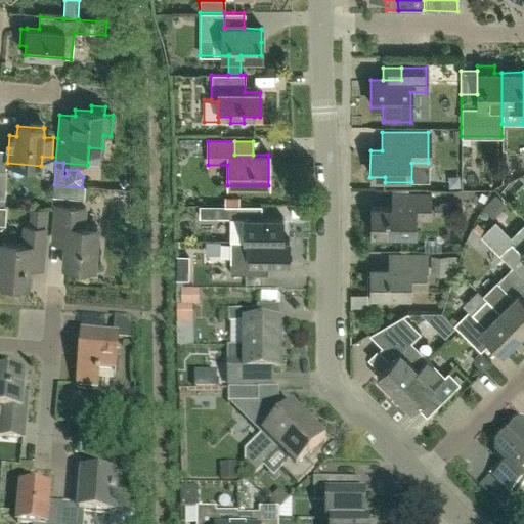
[(411,163),(411,182),(428,182),(428,163),(411,163)]
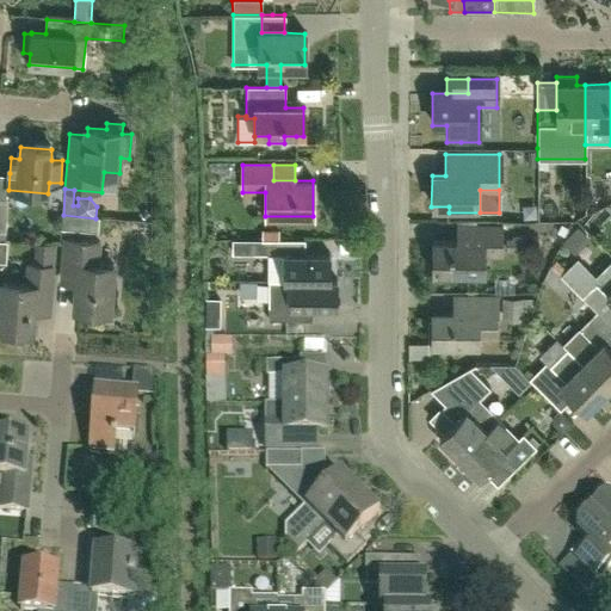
[(62,229),(98,233),(99,218),(96,218),(63,215),(62,229)]
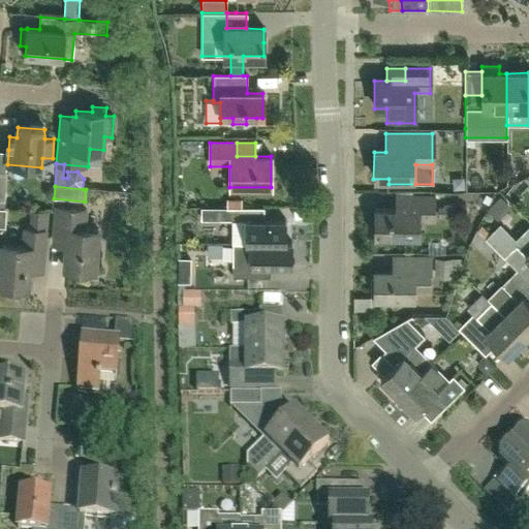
[(397,195),(397,210),(373,210),(373,237),(392,237),(417,237),(417,222),(433,222),(433,195),(415,195),(397,195)]
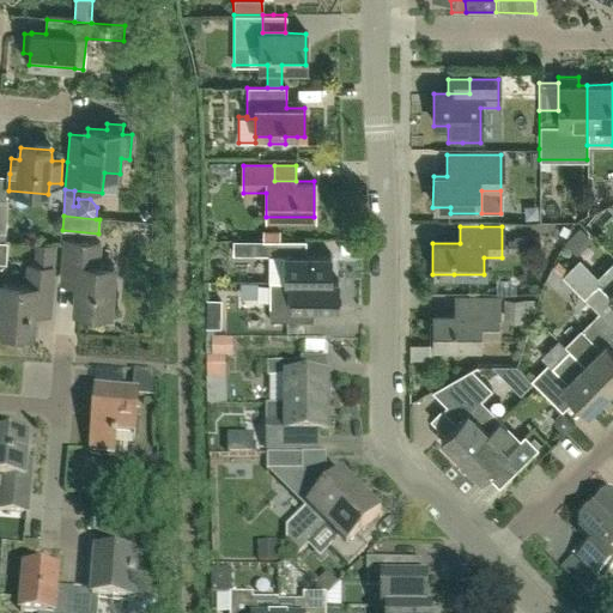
[(580,226),(564,241),(576,253),(592,238),(580,226)]
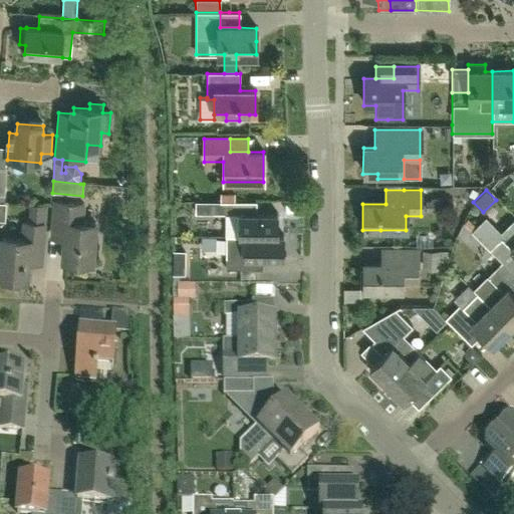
[(223,193),(220,193),(220,201),(235,201),(235,193),(223,193)]
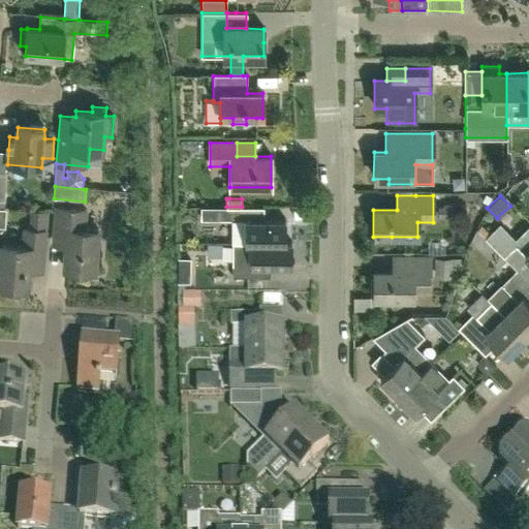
[(285,216),(263,217),(263,207),(242,207),(226,207),(201,207),(201,220),(232,219),(232,243),(285,243),(285,220),(285,216)]
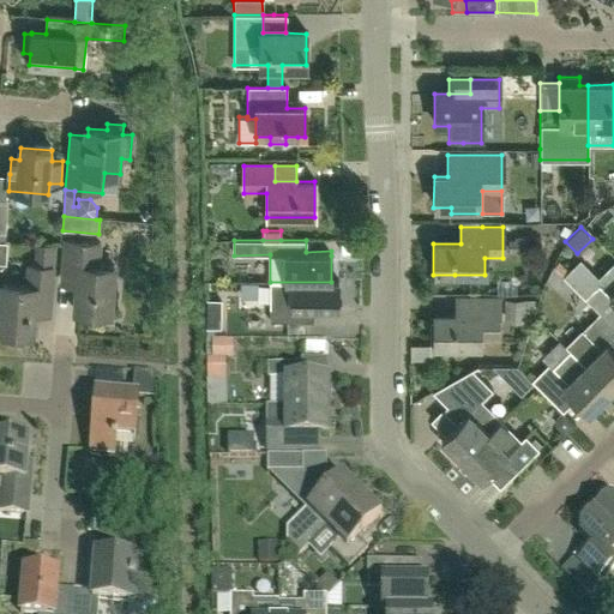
[(65,246),(62,286),(77,287),(76,312),(110,315),(114,268),(98,266),(100,245),(66,241),(65,246)]
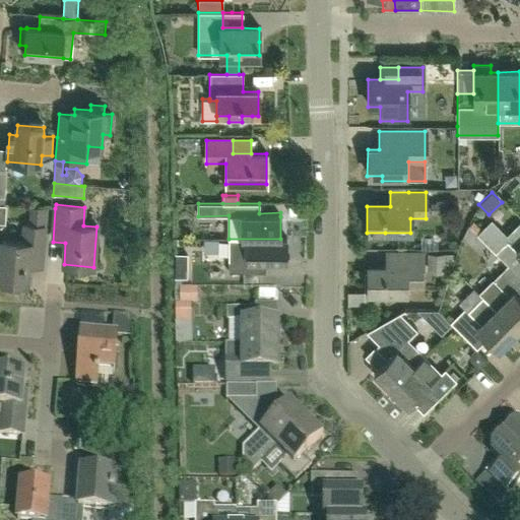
[(28,224),(47,225),(48,208),(29,206),(28,224)]
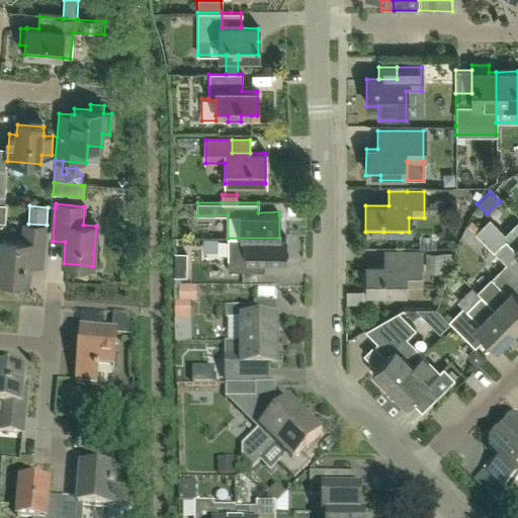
[(517,221),(505,235),(489,219),(472,234),(504,265),(511,272),(517,265),(517,221)]
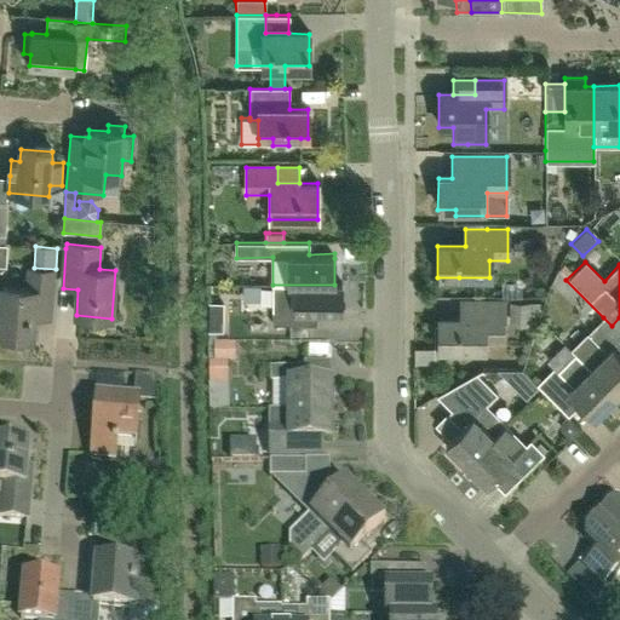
[(0,336),(33,339),(35,319),(52,320),(56,269),(34,268),(29,268),(27,291),(3,288),(0,316),(0,336)]
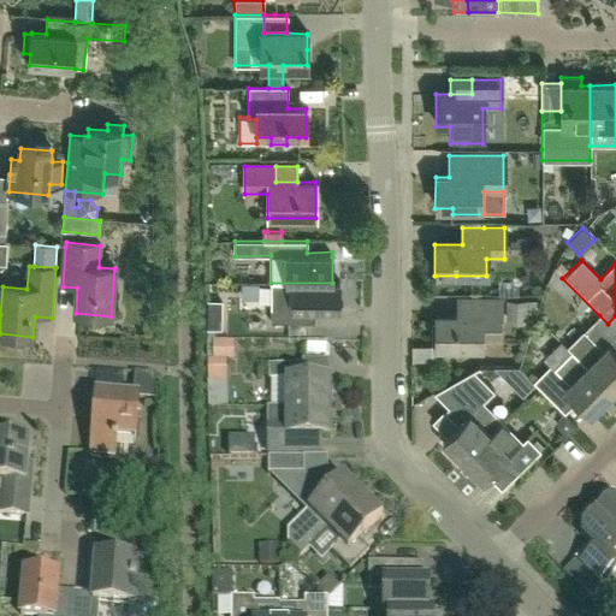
[(258,283),(241,283),(241,297),(258,297),(258,283)]
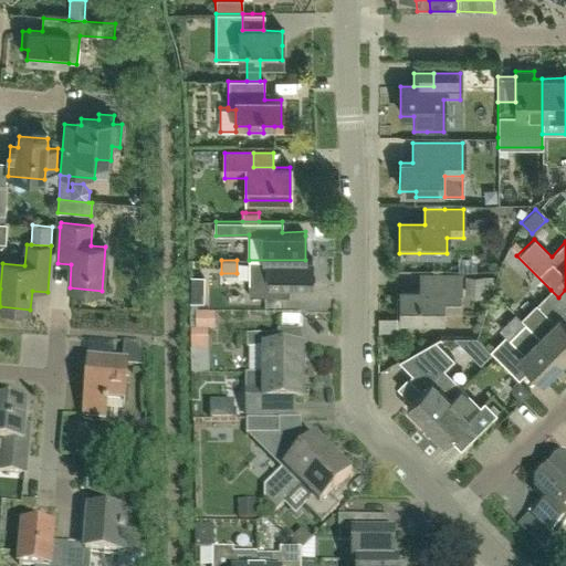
[(312,260),(305,260),(249,260),(249,296),(264,296),(264,285),(290,285),(312,285),(312,260)]
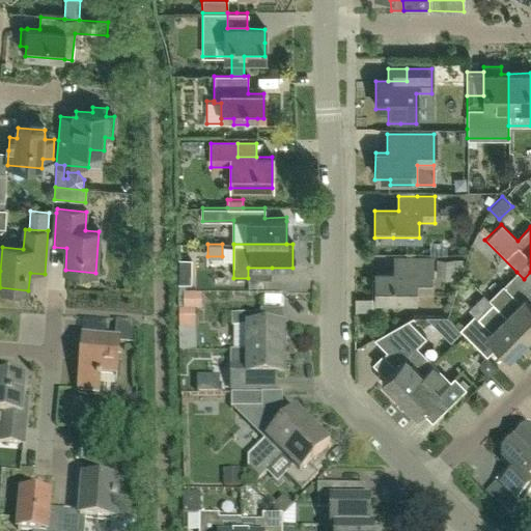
[(191,258),(176,258),(177,296),(186,296),(186,290),(191,290),(191,258)]
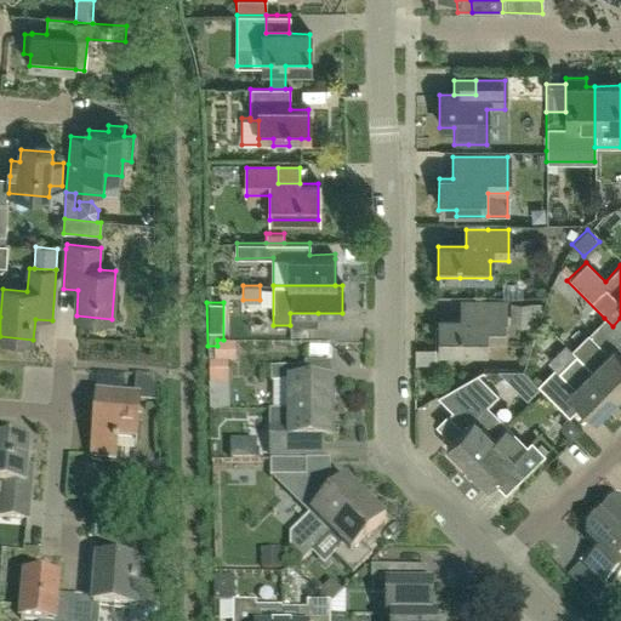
[(511,302),(510,326),(531,326),(531,314),(541,314),(545,302),(511,302)]
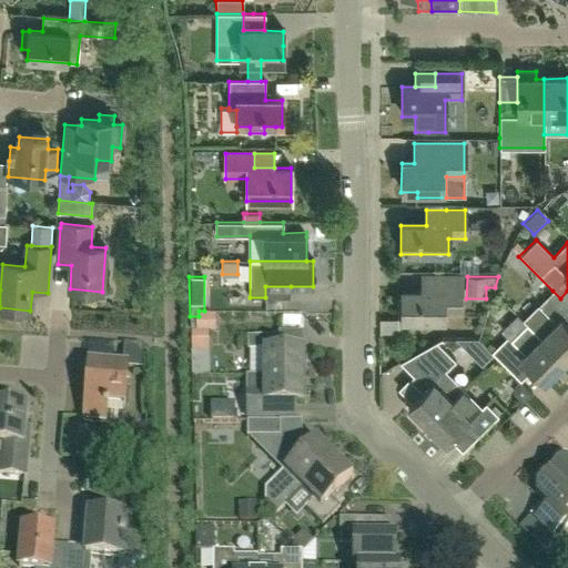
[(398,293),(398,318),(379,317),(379,334),(403,334),(403,321),(443,321),(443,303),(462,303),(462,279),(421,277),(421,294),(398,293)]
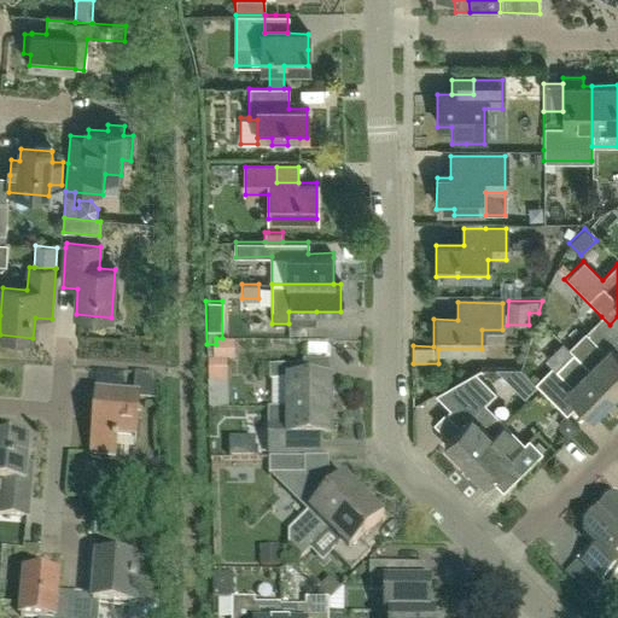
[(289,312),(289,324),(316,324),(316,312),(289,312)]
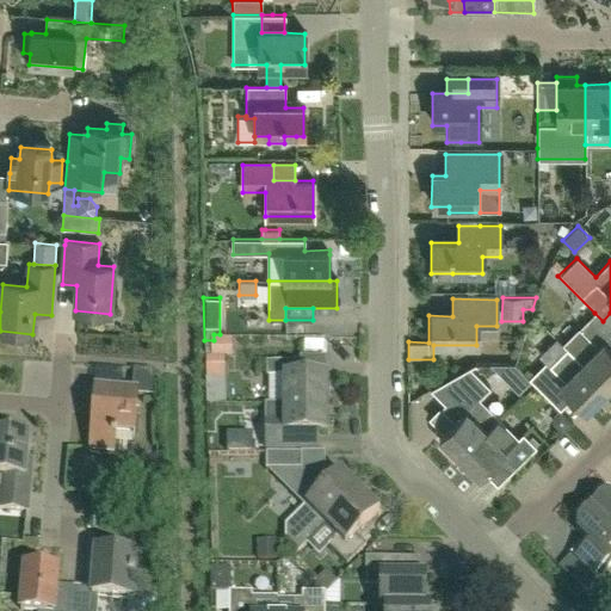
[(610,337),(610,328),(603,321),(594,313),(561,346),(566,351),(605,390),(610,384),(610,352),(604,345),(610,337)]
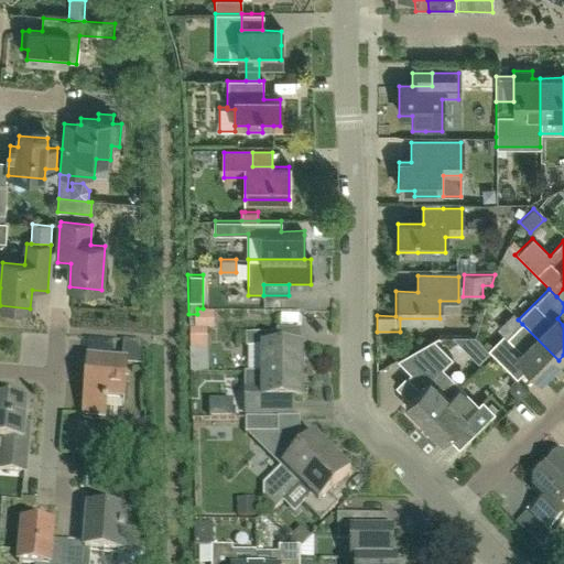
[(275,301),(263,301),(263,311),(272,311),(275,311),(275,301)]
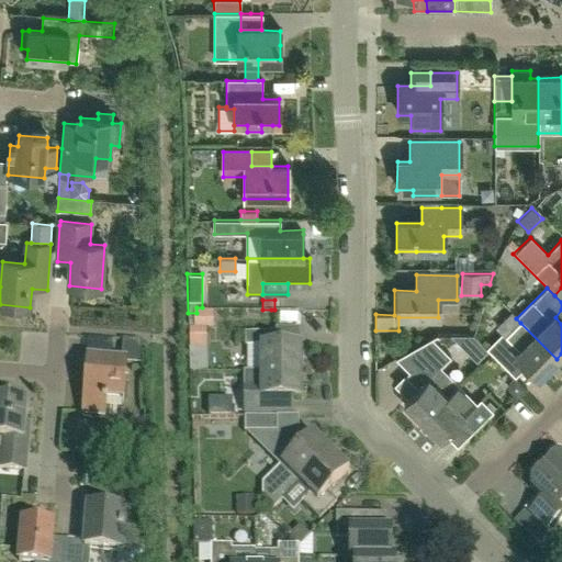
[(213,329),(213,312),(197,313),(188,313),(190,372),(208,372),(206,329),(213,329)]
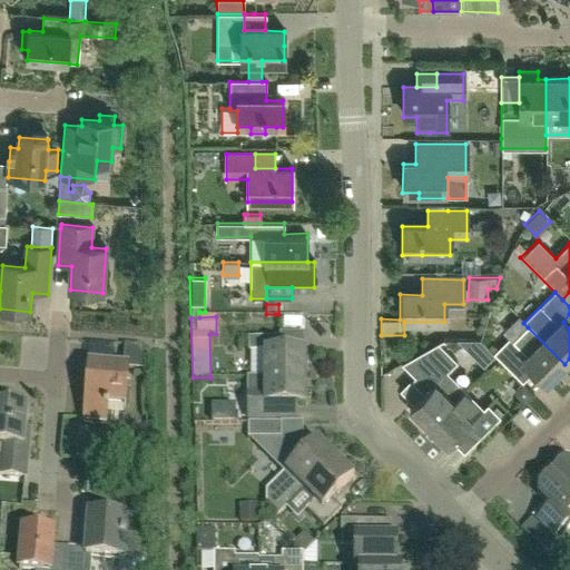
[(501,332),(508,338),(512,343),(528,327),(523,323),(517,316),(501,332)]
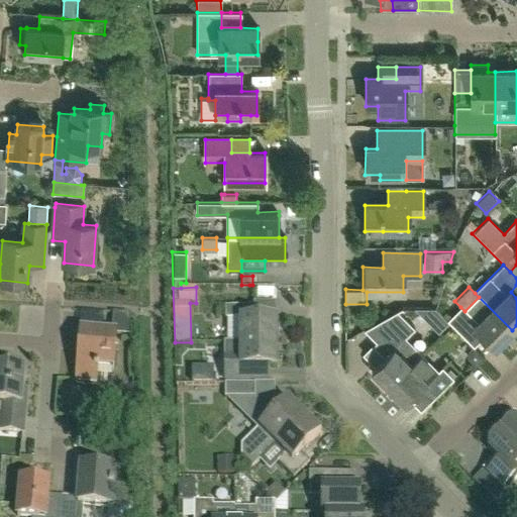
[(494,349),(512,330),(479,297),(464,311),(460,307),(446,322),(449,325),(462,338),(473,329),(482,338),(494,349)]
